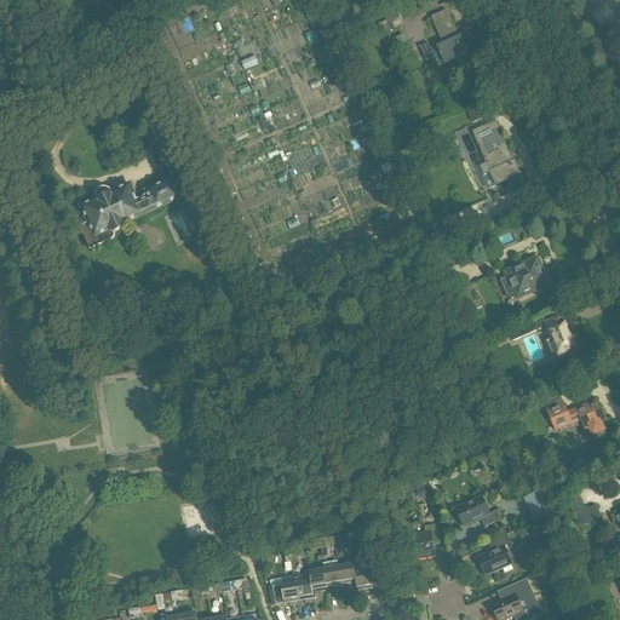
[(386,22),(379,24),(383,34),(390,32),(395,30),(391,22),(400,18),(397,11),(384,17),(386,22)]
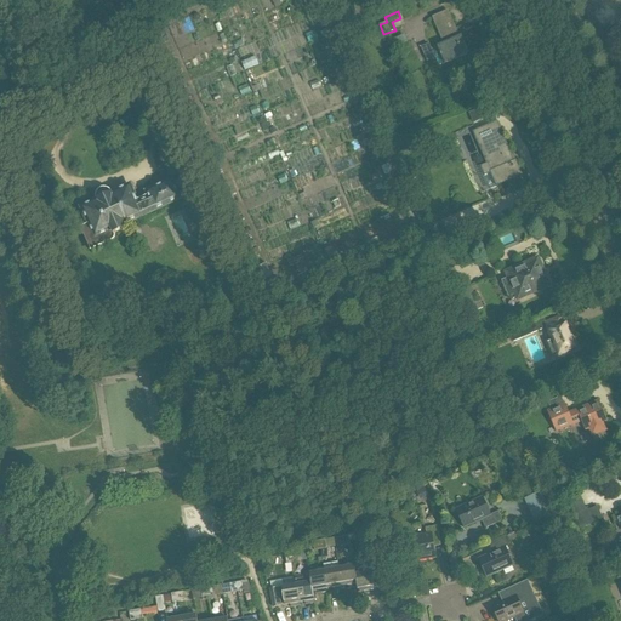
[(444,45),(432,50),(436,58),(438,57),(442,66),(468,55),(461,36),(459,36),(448,12),(432,20),(443,44),(444,45)]
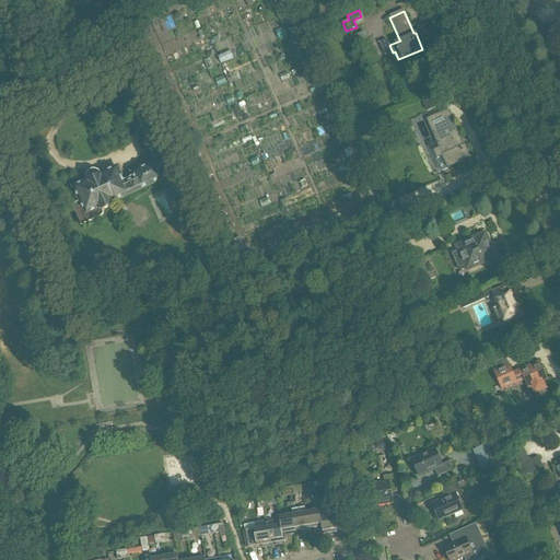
[(431,109),(443,105),(440,95),(428,101),(431,109)]
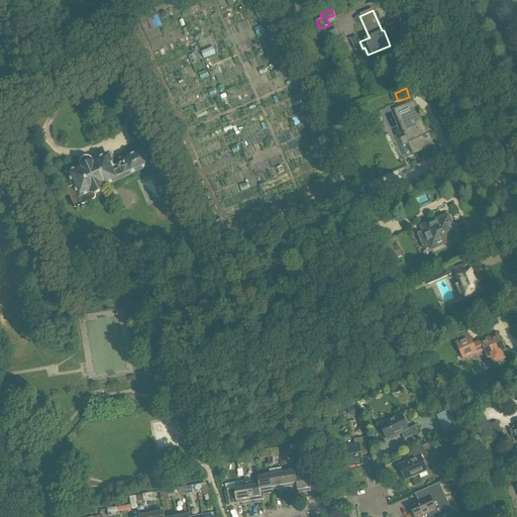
[(414,102),(393,111),(398,123),(400,122),(406,137),(402,138),(405,145),(408,143),(413,157),(435,146),(430,134),(428,135),(414,102)]
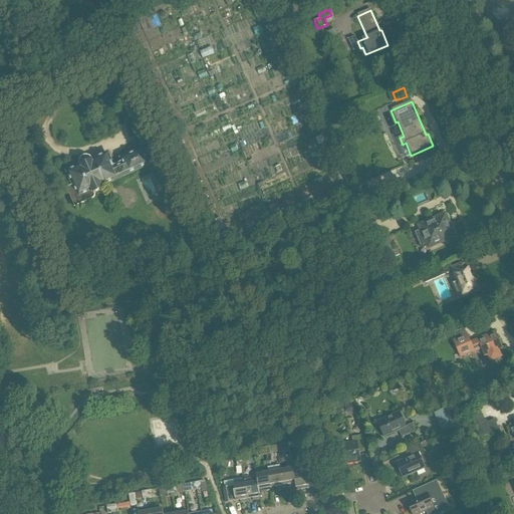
[(140,137),(149,133),(143,118),(135,122),(140,137)]
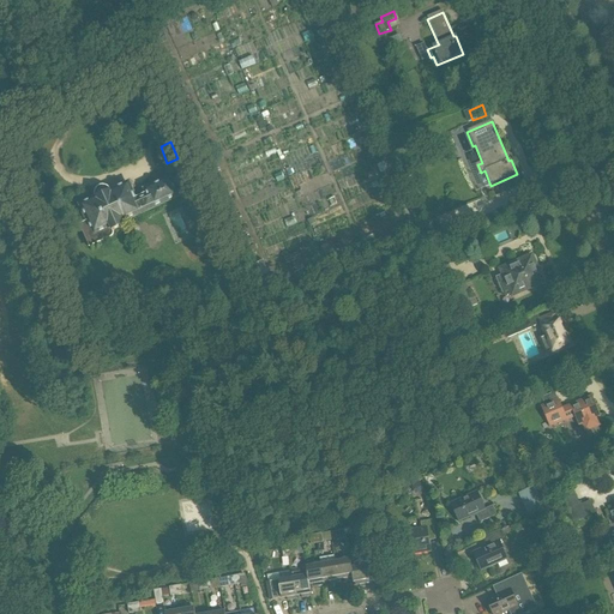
[(112,234),(113,233),(125,228),(124,224),(179,198),(170,179),(144,191),(146,196),(137,200),(128,184),(79,206),(94,238),(110,230),(112,234)]
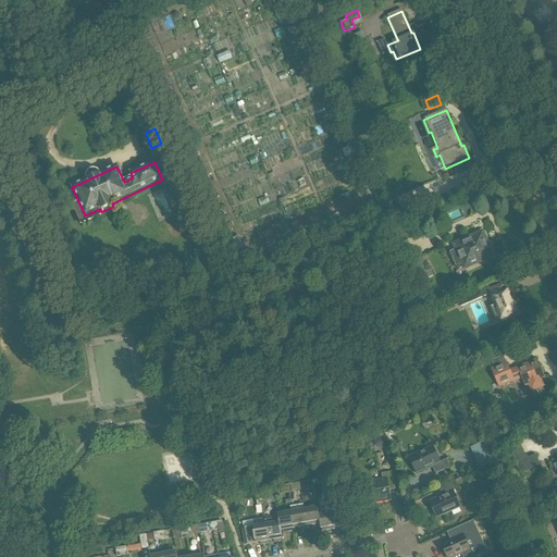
[(401,211),(418,205),(412,193),(397,198),(401,211)]
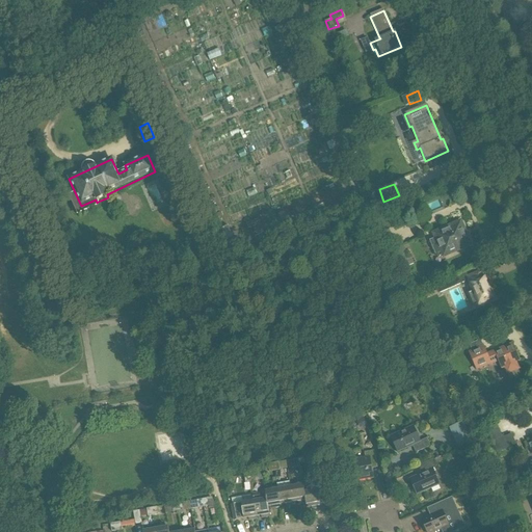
[(377,221),(382,233),(395,228),(390,215),(377,221)]
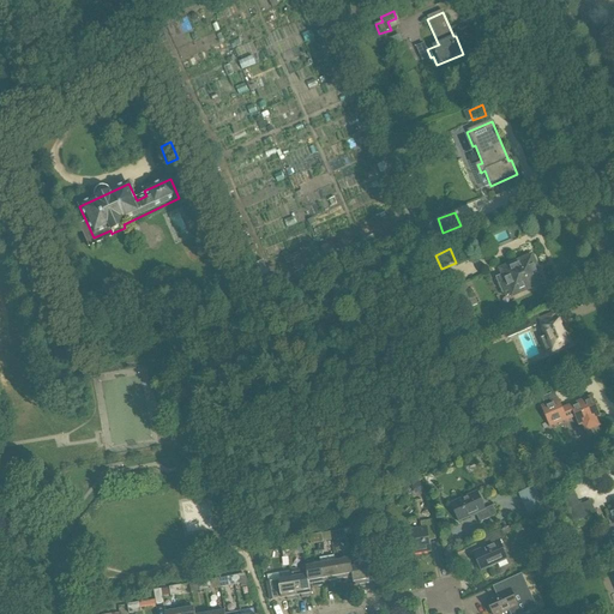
[(510,292),(512,299),(545,284),(533,257),(500,270),(504,277),(498,280),(504,294),(510,292)]
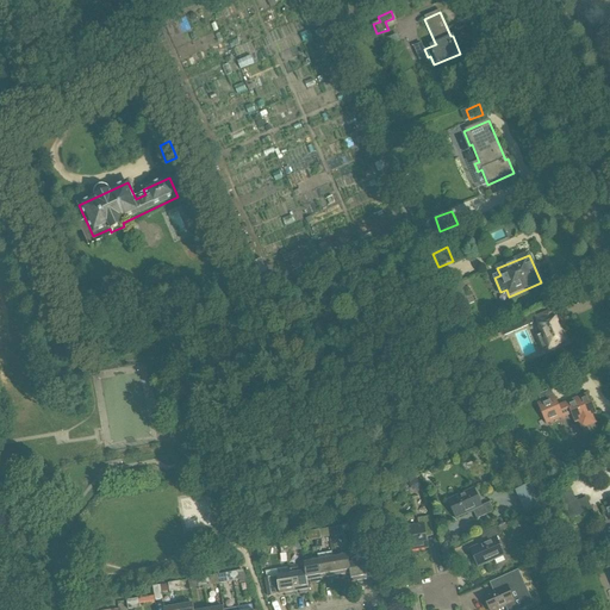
[(462,281),(447,288),(456,311),(474,303),(472,296),(466,298),(462,290),(466,288),(462,281)]
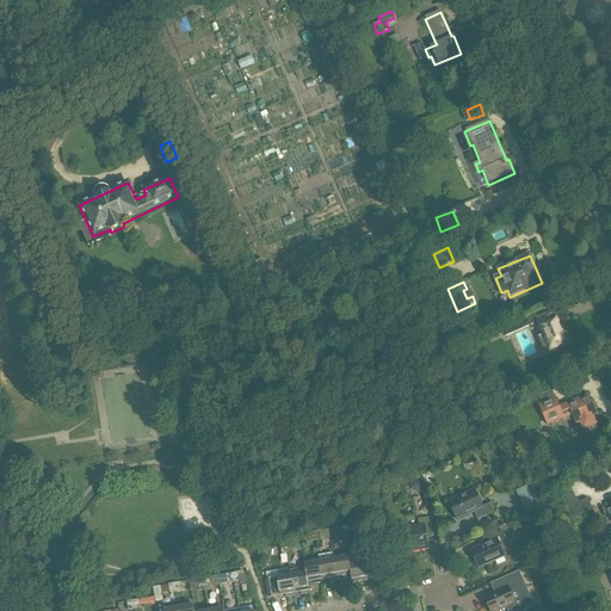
[(551,314),(538,319),(535,312),(499,328),(503,338),(538,322),(541,327),(539,327),(542,333),(536,335),(543,353),(550,351),(568,344),(557,319),(554,321),(551,314)]
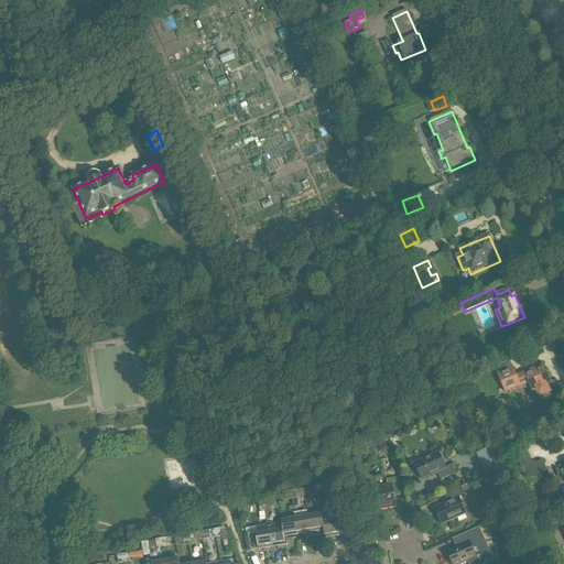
[(552,382),(544,365),(518,376),(513,368),(510,360),(498,366),(501,373),(498,375),(506,393),(529,383),(532,391),(535,390),(539,398),(552,391),(549,384),(552,382)]
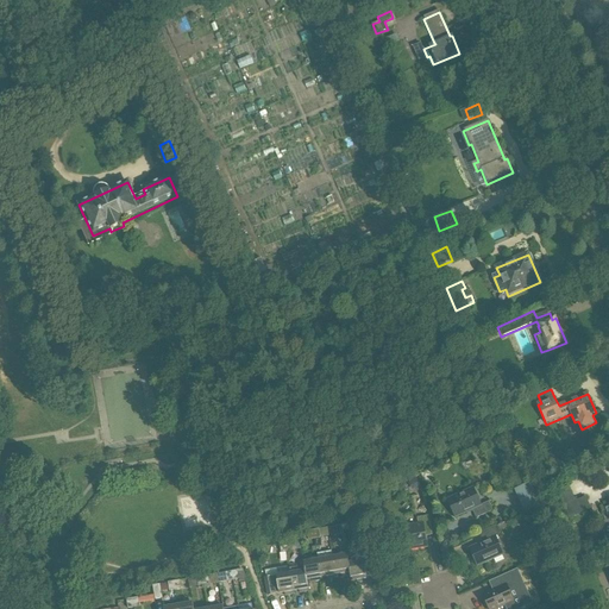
[(471,453),(463,457),(466,464),(475,460),(471,453)]
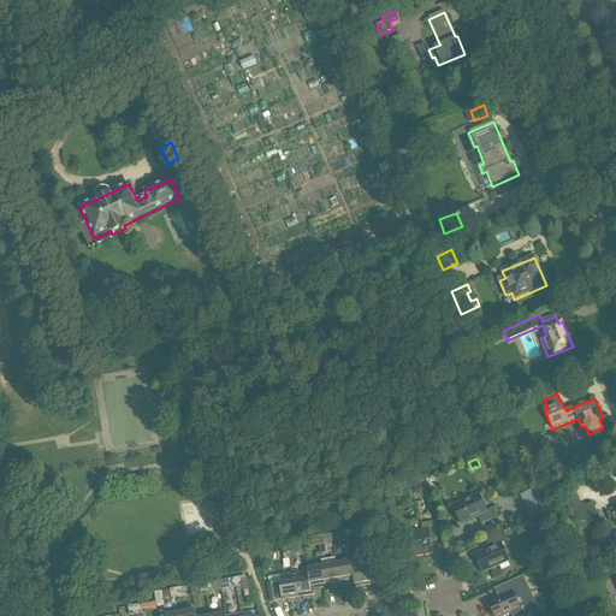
[(426,492),(422,485),(415,487),(413,489),(416,496),(426,492)]
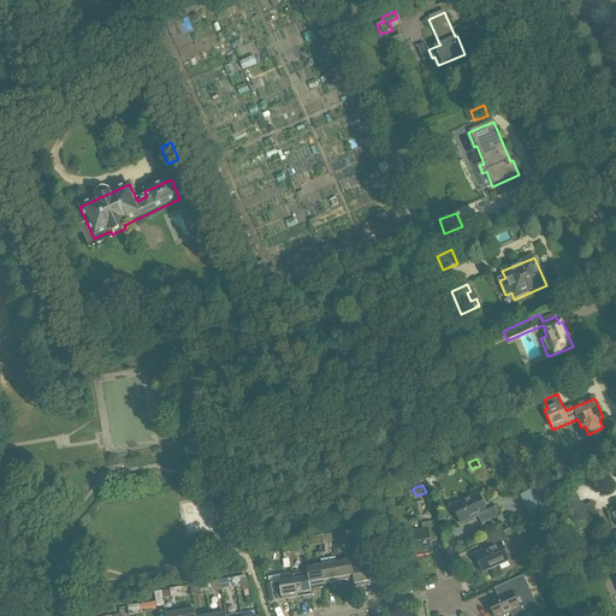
[(538,516),(548,511),(537,487),(520,496),(531,519),(538,516)]
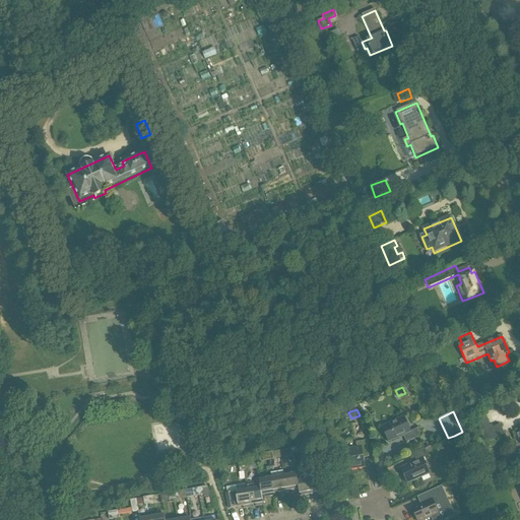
[(420,437),(417,429),(411,432),(404,417),(382,428),(389,443),(403,436),(407,444),(420,437)]
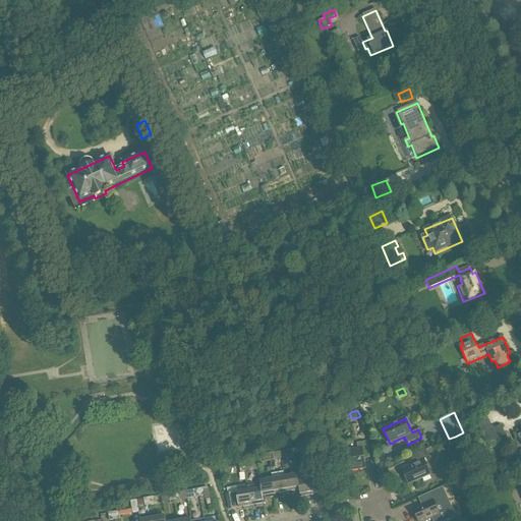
[(502,425),(487,430),(493,442),(506,436),(502,425)]
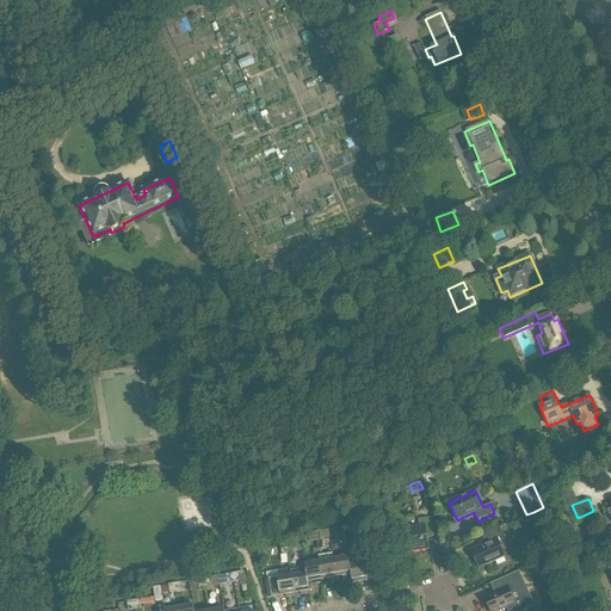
[(433,532),(431,518),(419,520),(420,528),(407,529),(411,553),(429,549),(426,534),(433,532)]
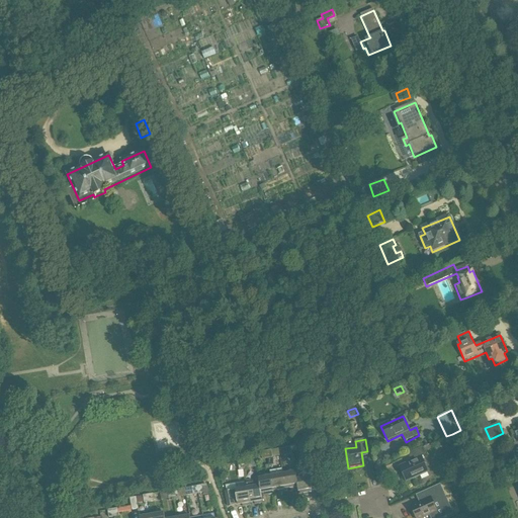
[(400,467),(407,482),(428,471),(422,459),(427,457),(424,451),(422,448),(408,455),(411,461),(400,467)]
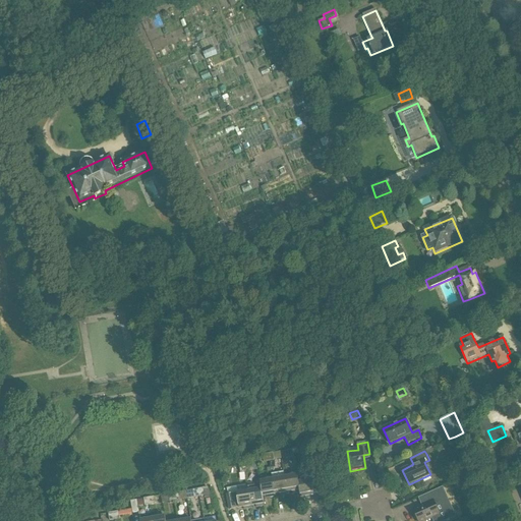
[(479,485),(481,477),(475,475),(473,483),(479,485)]
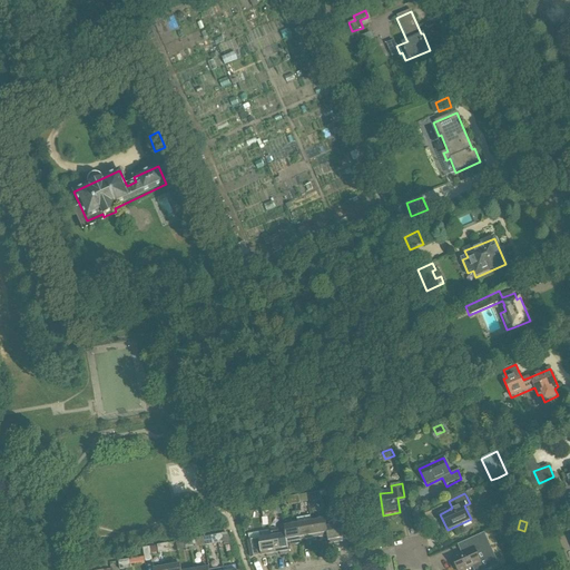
[(326,529),(325,521),(313,523),(315,539),(320,539),(320,541),(328,540),(326,529)]
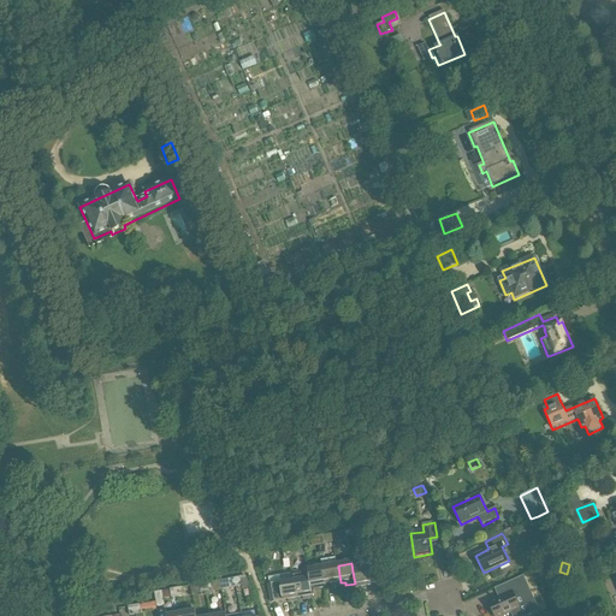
[(355,584),(356,588),(361,588),(362,591),(372,590),(371,581),(375,580),(374,568),(368,569),(368,568),(361,569),(360,563),(353,564),(353,563),(351,563),(353,572),(355,584)]
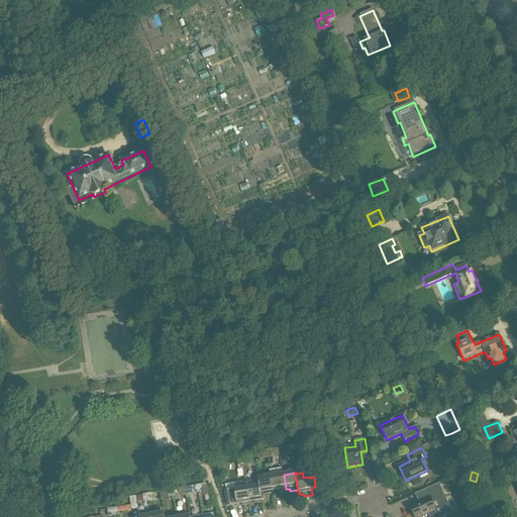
[(286,489),(284,475),(271,477),(274,491),(278,491),(278,493),(287,492),(286,489)]
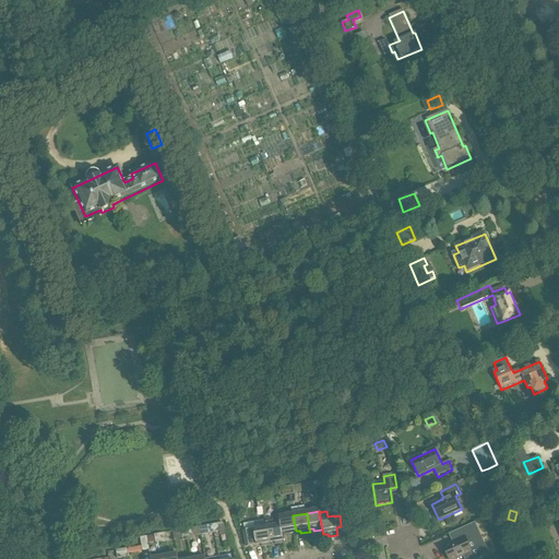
[(293,515),(280,518),(281,525),(283,534),(283,533),(286,533),(287,535),(297,534),(296,531),(293,515)]
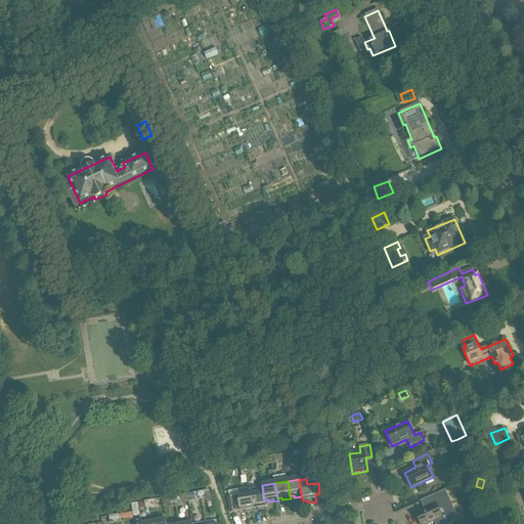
[(251,493),(254,510),(258,509),(258,512),(266,510),(265,499),(265,500),(263,492),(262,485),(250,487),(251,493)]
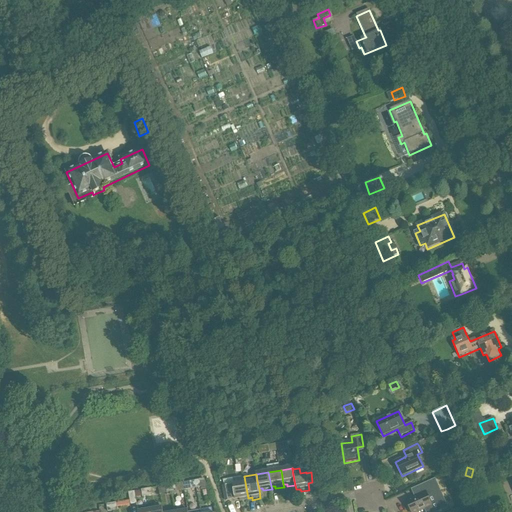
[(418,511),(424,509),(425,511),(438,511),(448,507),(435,479),(415,488),(418,495),(406,500),(411,511),(418,511)]
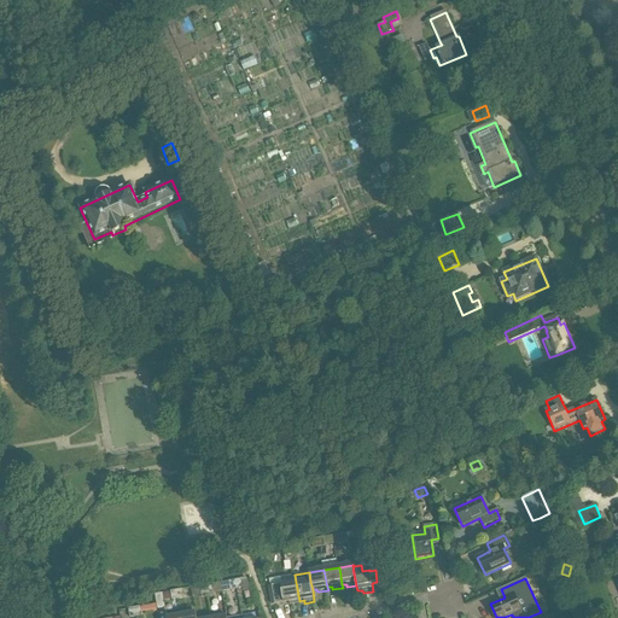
[(286,602),(289,602),(290,605),(299,604),(299,601),(296,582),(283,584),(286,602)]
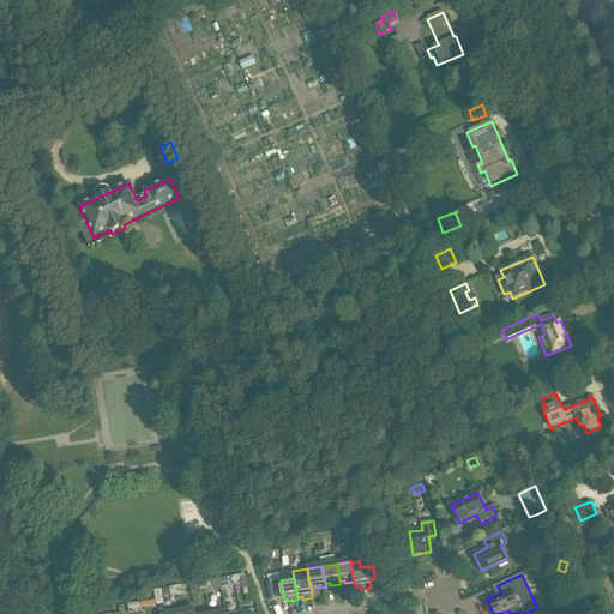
[(271,601),(284,599),(281,581),(268,583),(271,601)]
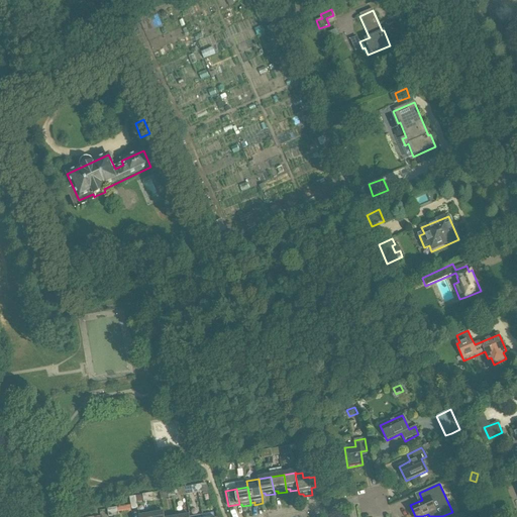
[(131,510),(137,509),(136,502),(135,497),(135,496),(129,497),(130,505),(131,510)]
